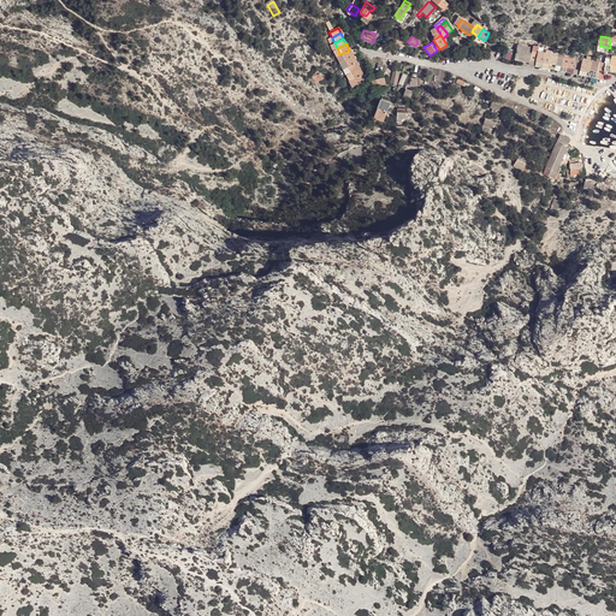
[(523,46),(519,49),(516,57),(528,59),(528,58),(531,51),(531,47),(523,46)]
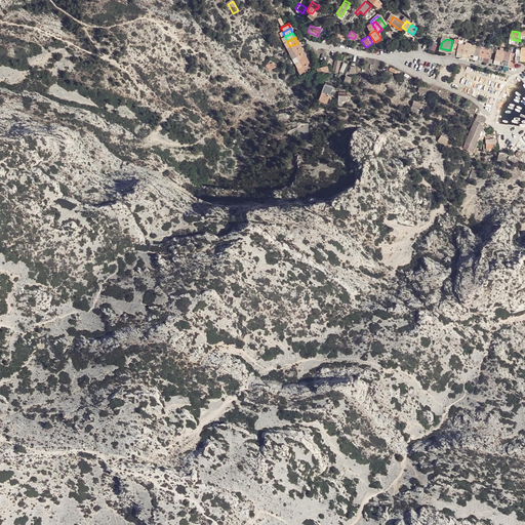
[(300,48),(297,43),(289,46),(292,52),(300,48)]
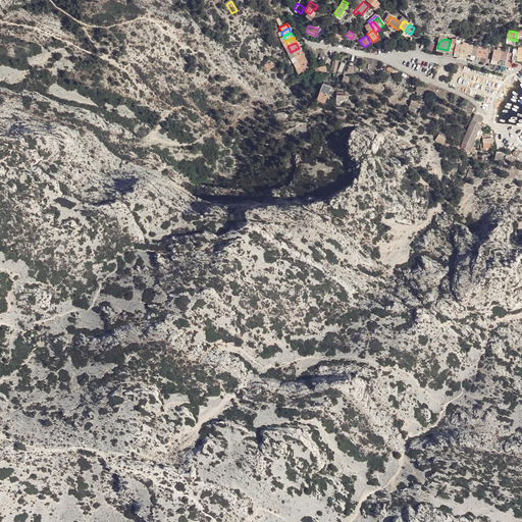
[(513,59),(513,60),(517,60),(517,56),(521,55),(521,46),(518,46),(518,49),(514,48),(513,59)]
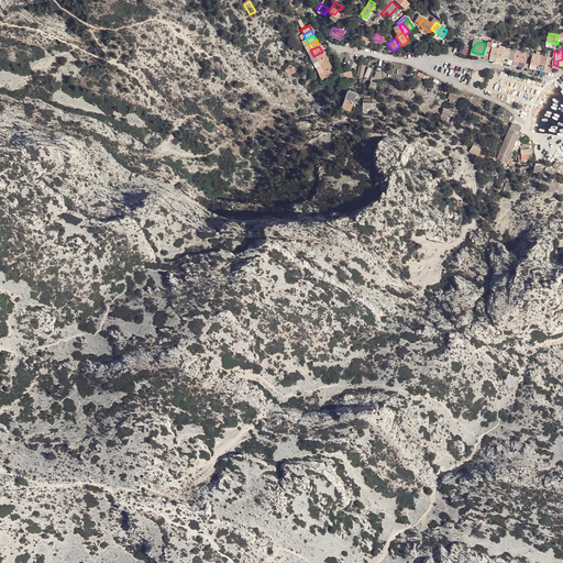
[(324,57),(322,52),(313,56),(317,62),(324,57)]
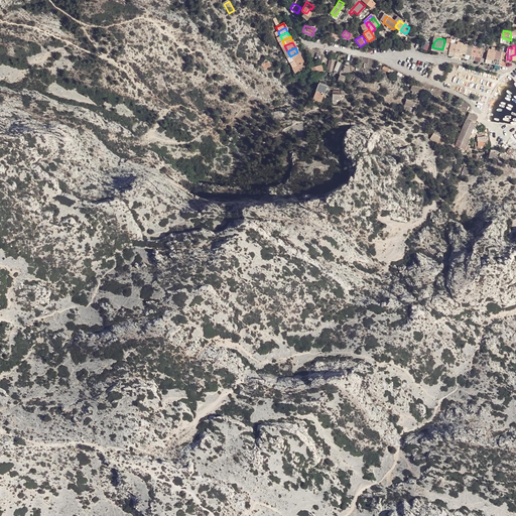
[(487,50),(486,57),(493,59),(492,63),(491,63),(491,67),(497,69),(497,68),(499,65),(499,62),(500,60),(500,57),(501,53),(501,51),(495,50),(488,47),(487,50)]
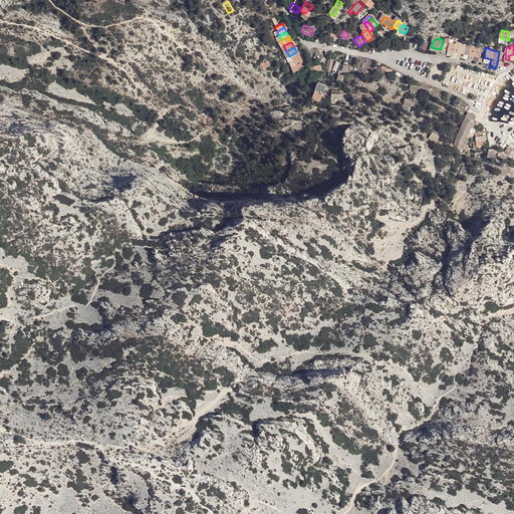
[(299,57),(296,52),(289,56),(291,61),(299,57)]
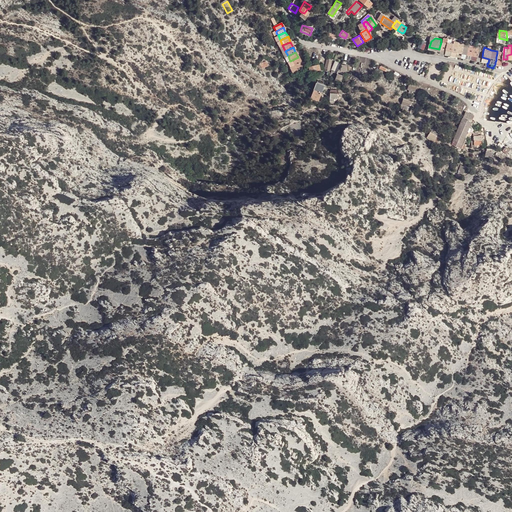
[(300,63),(298,57),(290,61),(293,66),(300,63)]
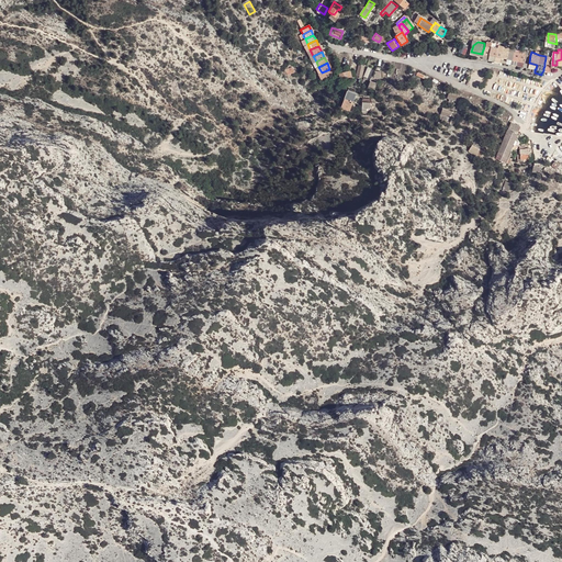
[(293,67),(285,71),(289,77),(295,72),(293,67)]
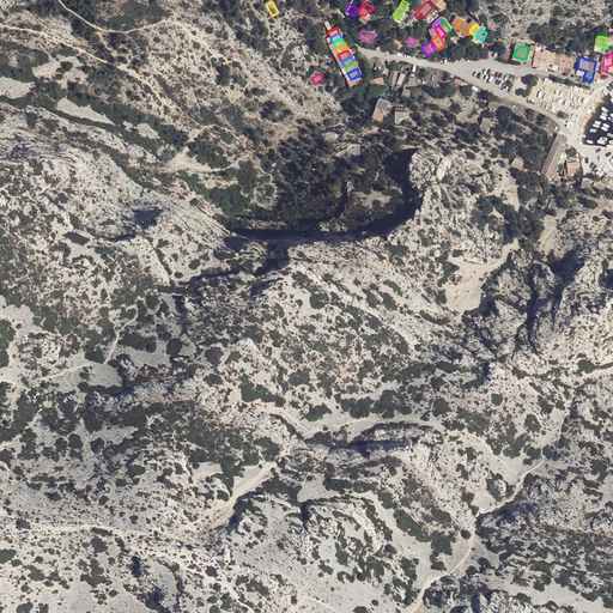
[(347,73),(344,74),(344,77),(340,79),(343,84),(346,83),(351,79),(347,73)]
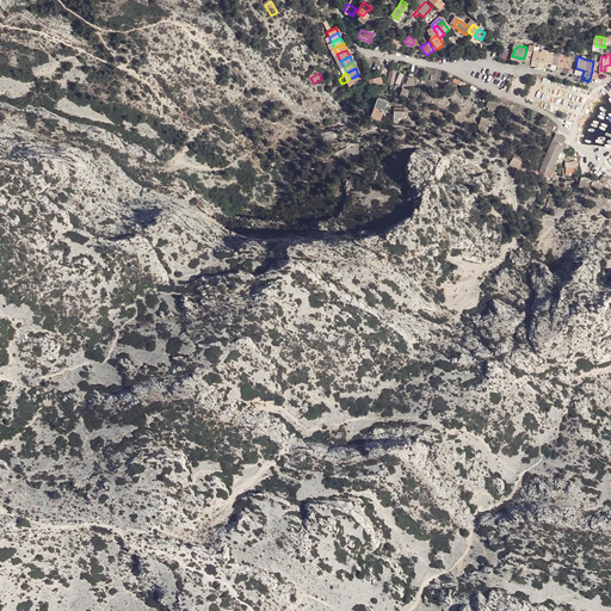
[(406,75),(400,73),(396,82),(401,85),(406,75)]
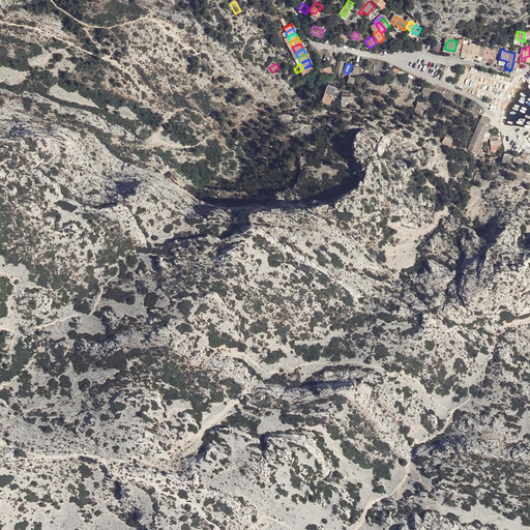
[(314,70),(311,65),(303,68),(306,75),(314,70)]
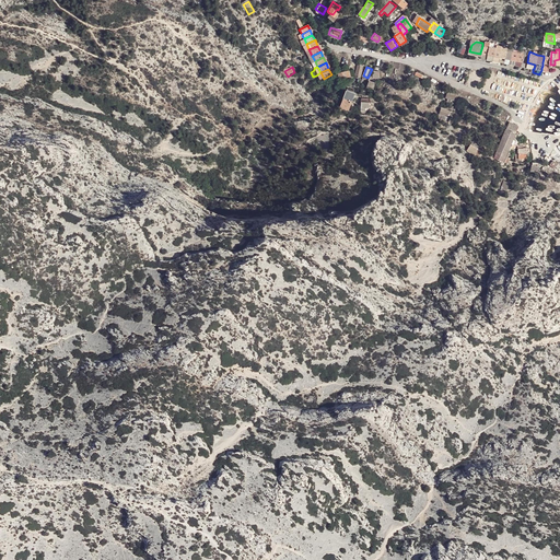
[(376,83),(370,81),(368,89),(374,91),(376,83)]
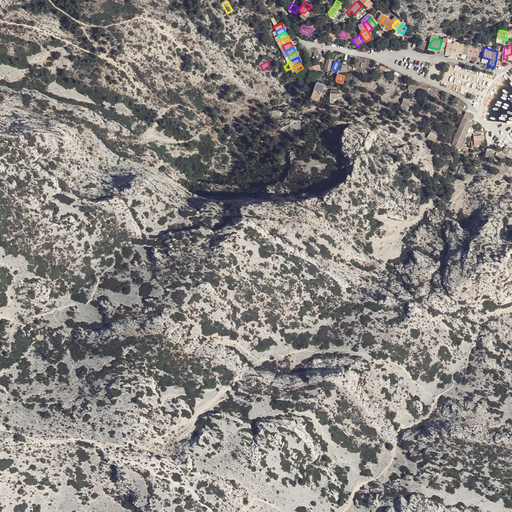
[(327,86),(318,82),(311,98),(319,102),(327,86)]
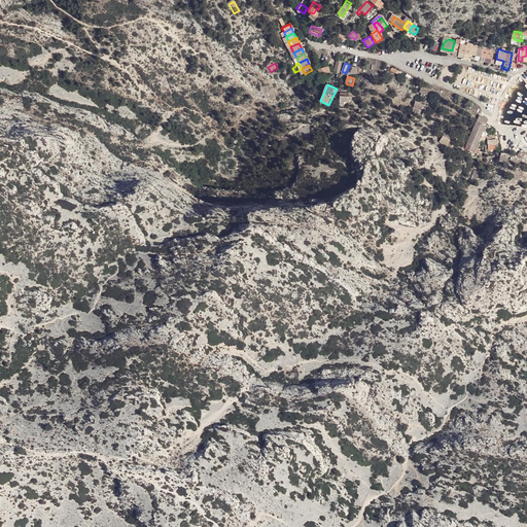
[(350,97),(341,97),(341,105),(349,105),(350,97)]
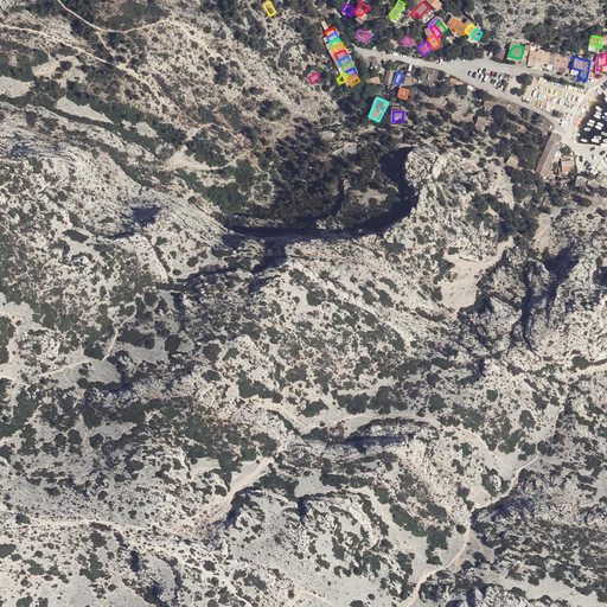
[(487,121),(479,116),(474,126),(483,131),(487,121)]
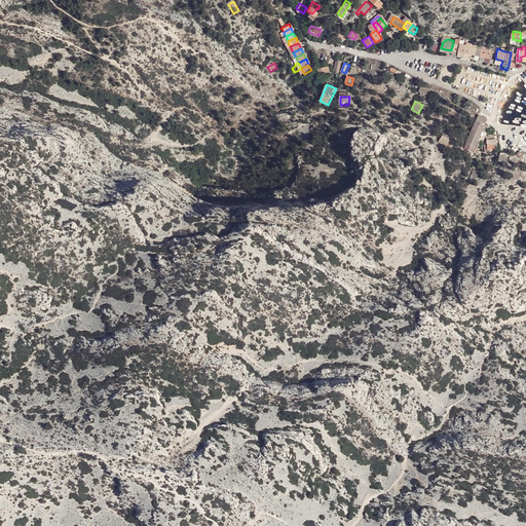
[(396,134),(392,140),(403,145),(406,140),(396,134)]
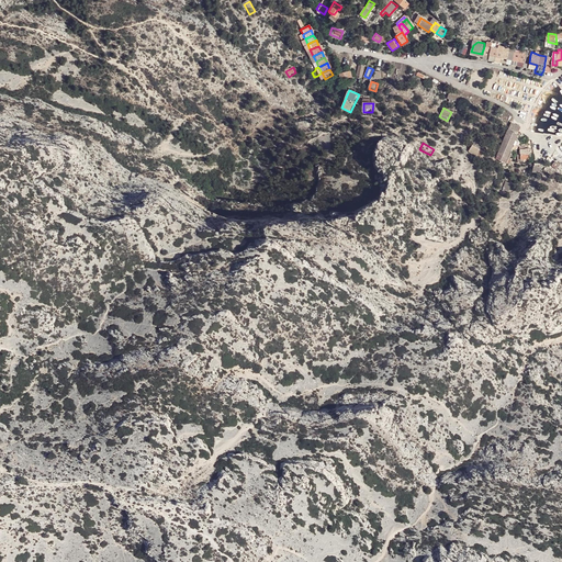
[(482,153),(473,146),(469,153),(478,158),(482,153)]
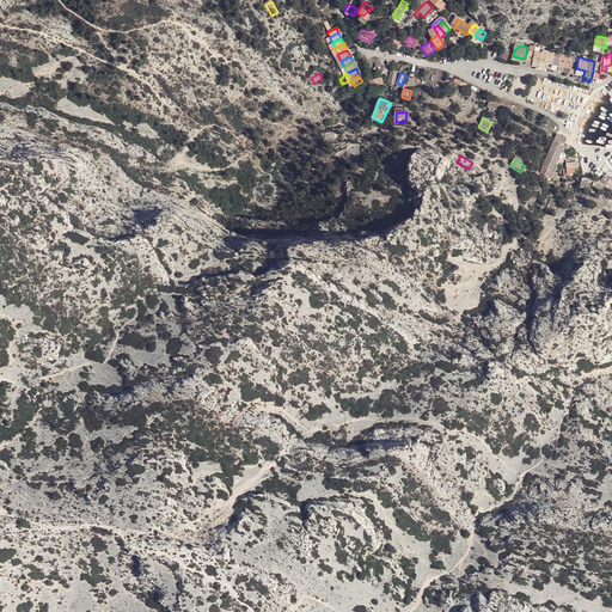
[(605,175),(600,181),(606,184),(610,178),(605,175)]
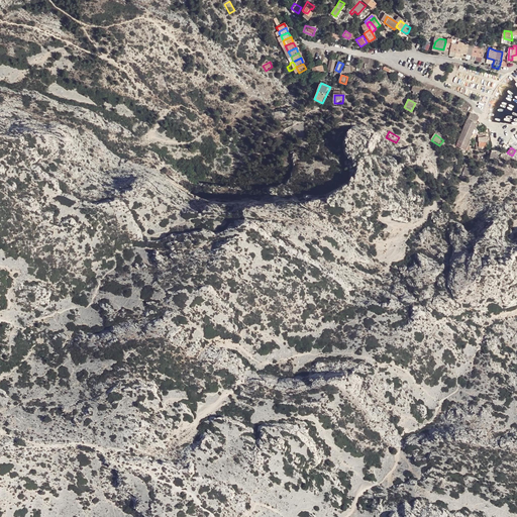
[(472,169),(466,167),(462,175),(469,177),(472,169)]
